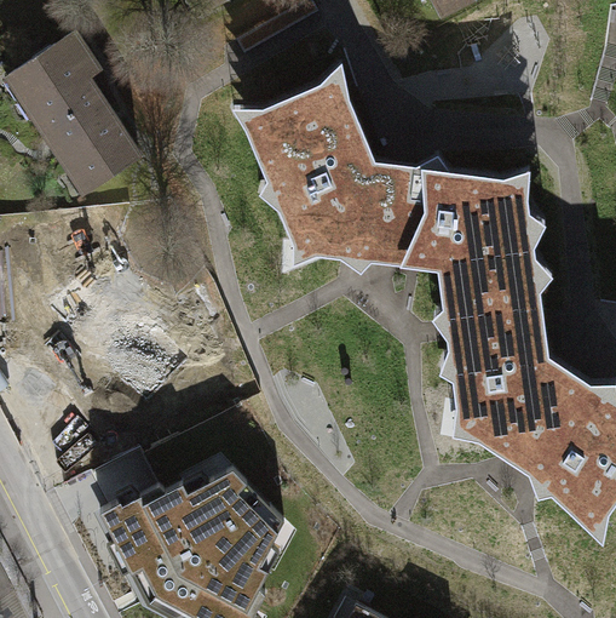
[(15,34),(47,23),(39,0),(13,0),(4,4),(15,34)]
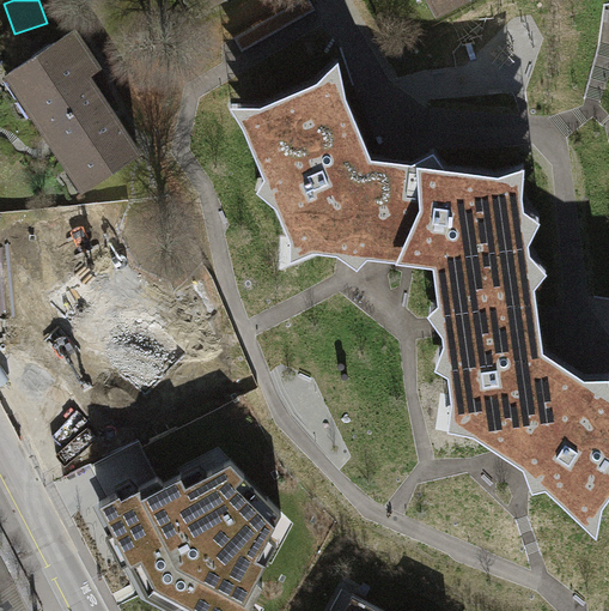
[(186,0),(194,13),(219,0),(186,0)]
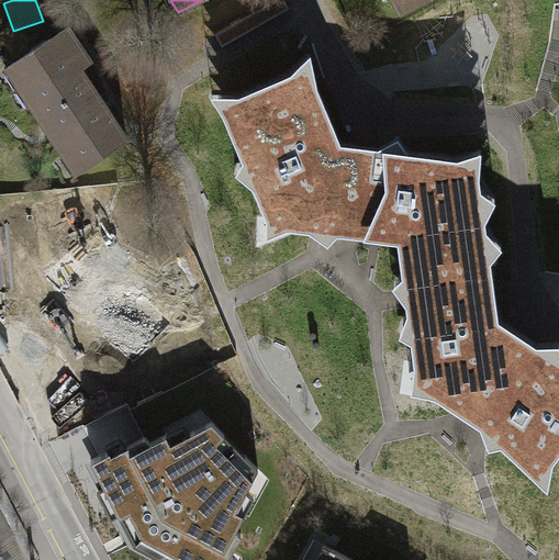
[(391,0),(399,15),(427,0),(391,0)]
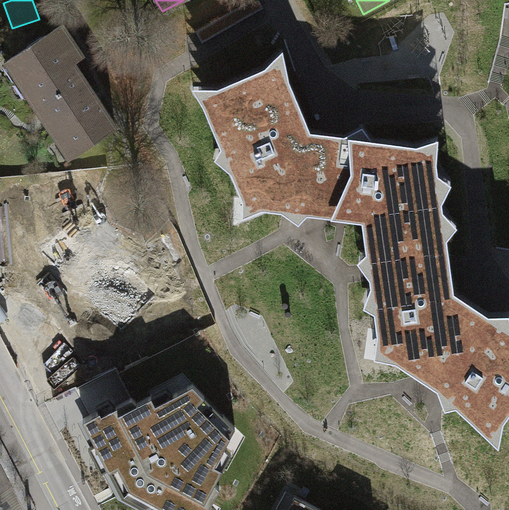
[(67,158),(113,128),(70,64),(79,58),(58,27),(4,63),(67,158)]
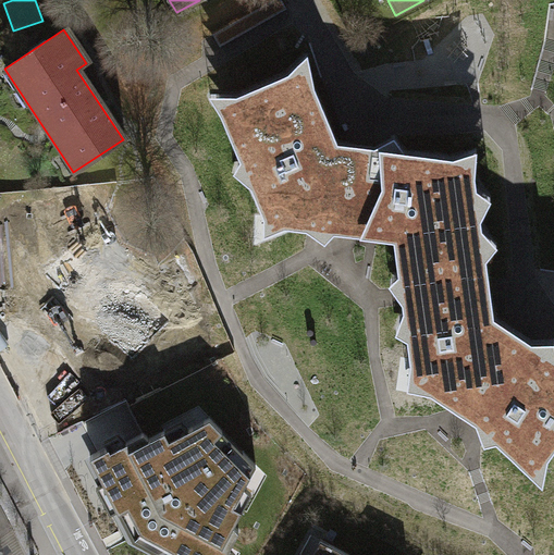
[(321,226),(341,229),(351,148),(333,146),(307,83),(302,86),(294,72),(225,101),(231,115),(225,118),(262,210),(283,213),(282,221),(306,224),(307,216),(322,218),(321,226)]
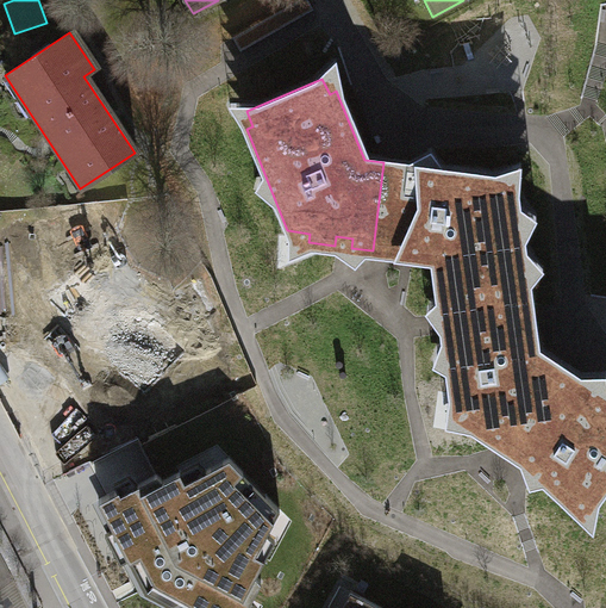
[(438,296),(526,284),(516,203),(506,205),(504,177),(383,162),(373,250),(394,254),(395,244),(412,247),(411,255),(442,260),(444,273),(435,274),(438,296)]
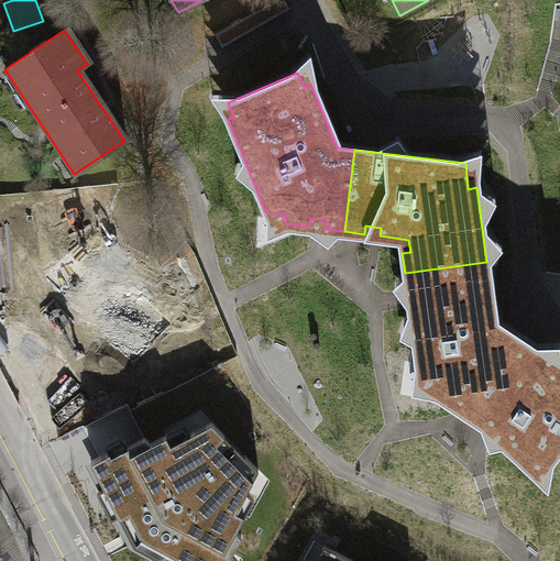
[(28,288),(50,347),(110,373),(167,343),(171,299),(124,276),(102,233),(56,234),(28,288)]
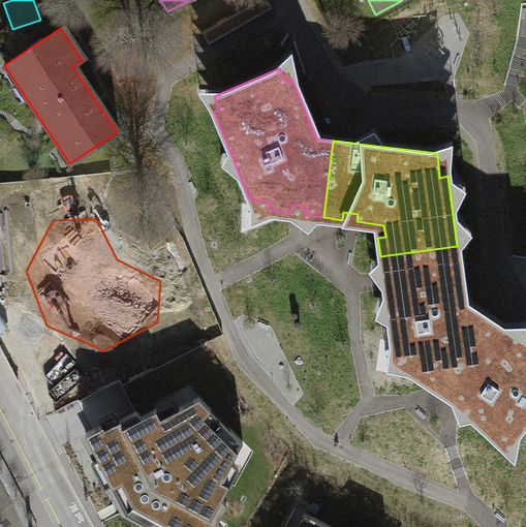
[(438,386),(486,314),(484,313),(478,321),(465,312),(457,246),(380,256),(382,275),(391,274),(392,288),(384,289),(394,357),(402,357),(403,364),(438,386)]
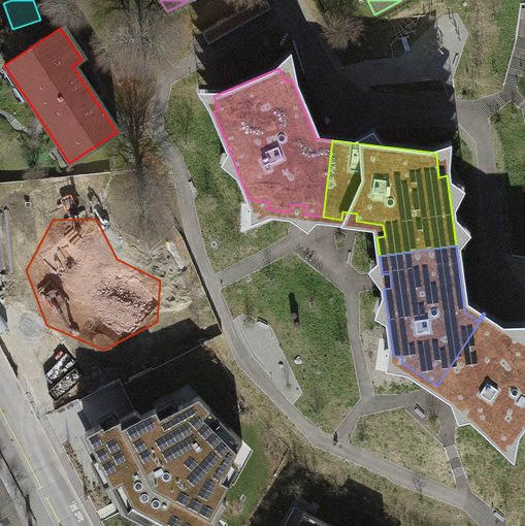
[(524,340),(485,314),(437,386),(453,397),(457,391),(469,398),(464,406),(497,439),(507,429),(514,433),(524,416),(524,340)]
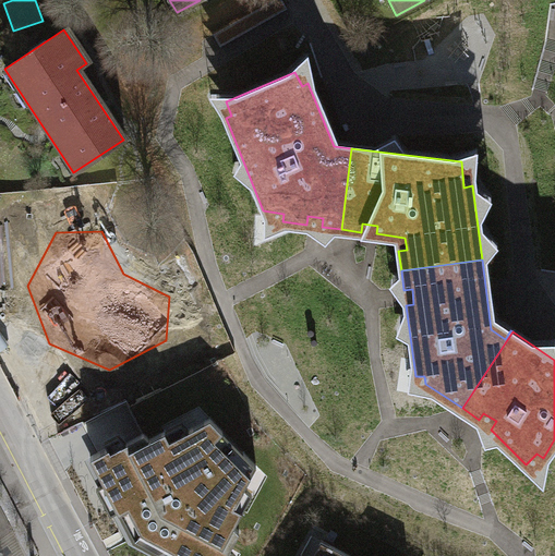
[(83,424),(92,447),(136,430),(127,407),(83,424)]
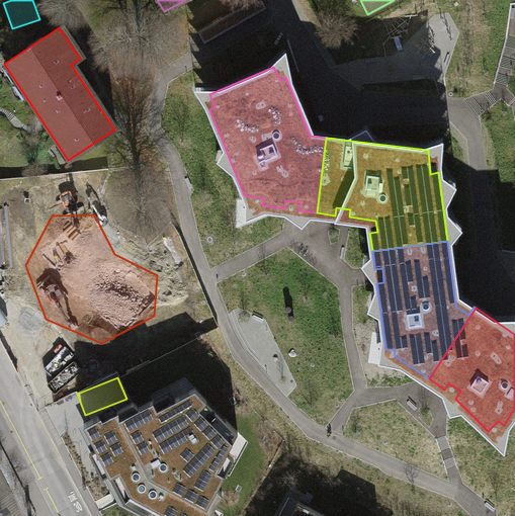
[(204,402),(192,390),(172,401),(174,404),(157,413),(151,402),(136,410),(131,404),(113,413),(116,418),(102,425),(98,418),(81,426),(94,451),(99,449),(110,473),(106,475),(120,503),(144,515),(150,515),(151,514),(153,515),(201,515),(205,509),(210,512),(220,495),(215,490),(223,475),(211,469),(221,452),(225,454),(235,434),(223,421),(217,427),(198,409),(204,402)]
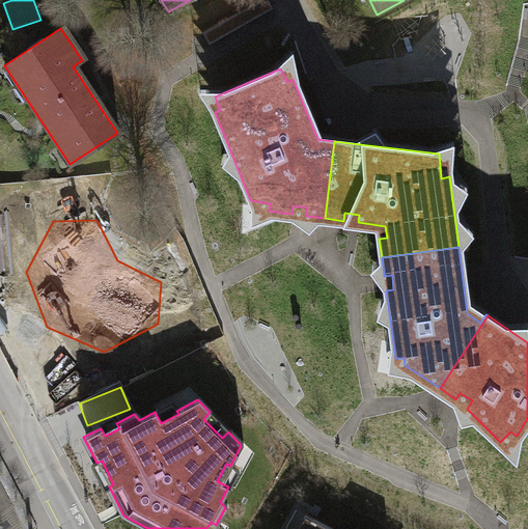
[(327,528),(303,516),(295,528),(327,528)]
